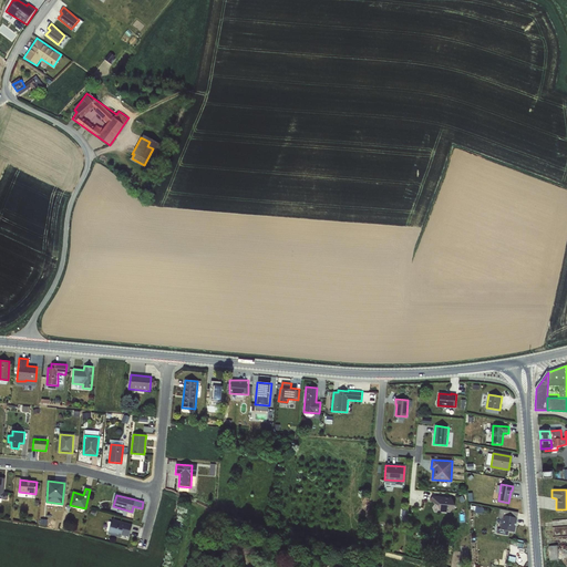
[(433,496),(430,500),(437,506),(441,512),(450,513),(455,505),(452,497),(433,496)]
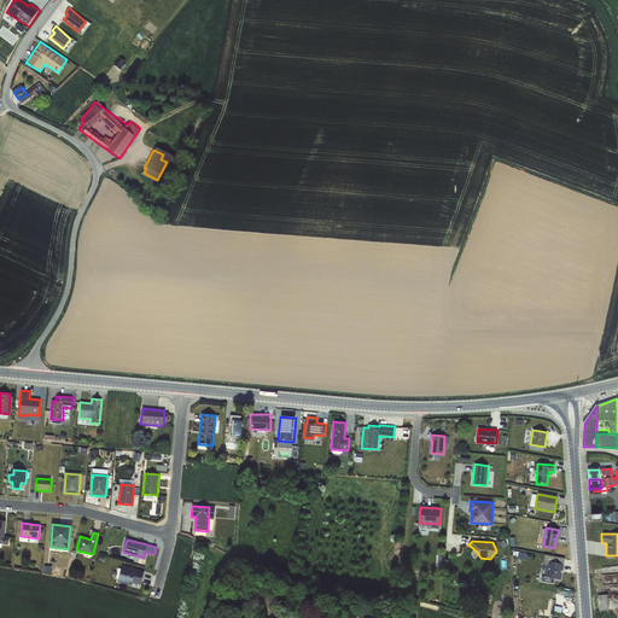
[(548,561),(544,577),(560,579),(564,565),(548,561)]
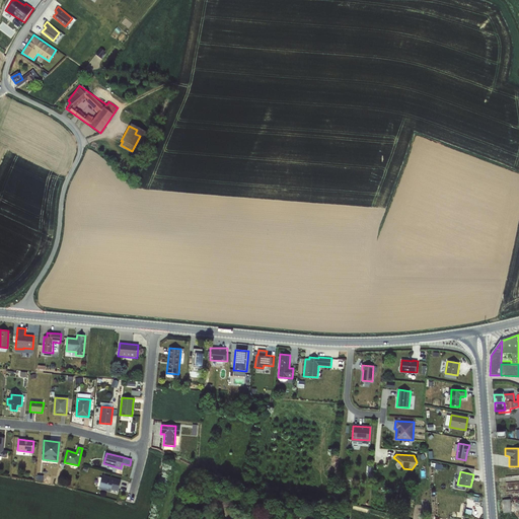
[(102,476),(99,489),(110,492),(112,488),(119,490),(121,482),(112,479),(112,478),(102,476)]
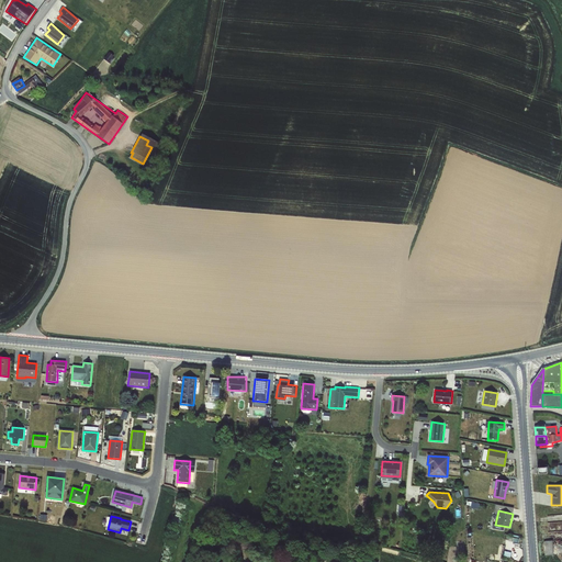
[(552,540),(543,541),(544,555),(553,554),(552,540)]
